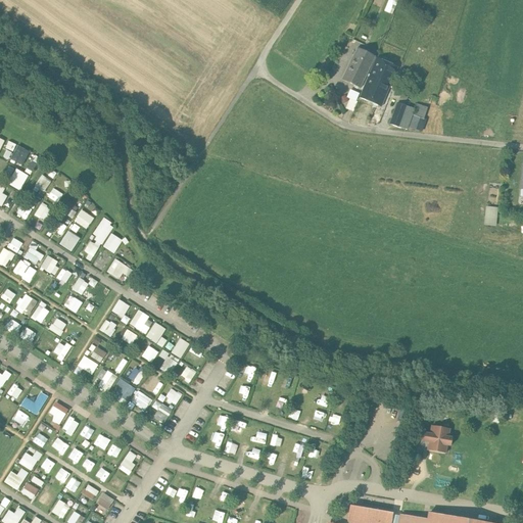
[(388,0),(384,11),(392,14),(397,0),(388,0)]
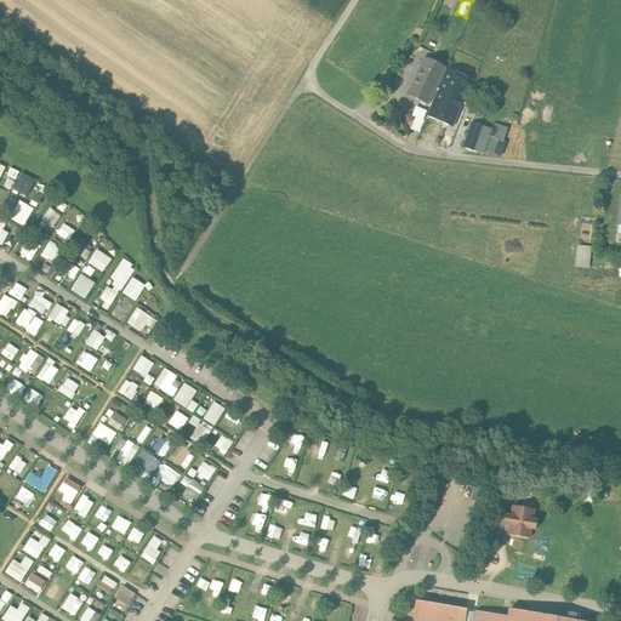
[(445,68),(426,57),(416,75),(437,86),(445,68)]
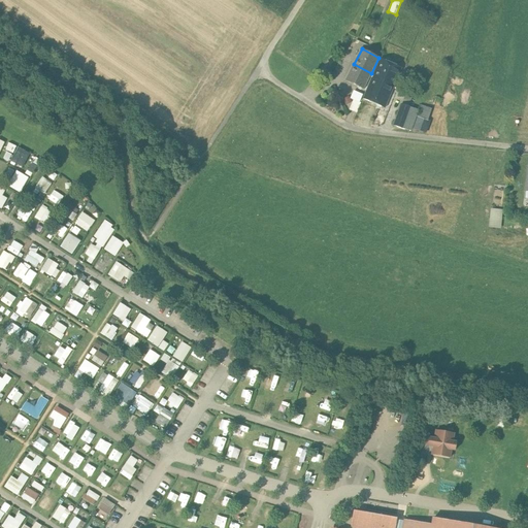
[(402,69),(382,60),(375,73),(396,83),(402,69)]
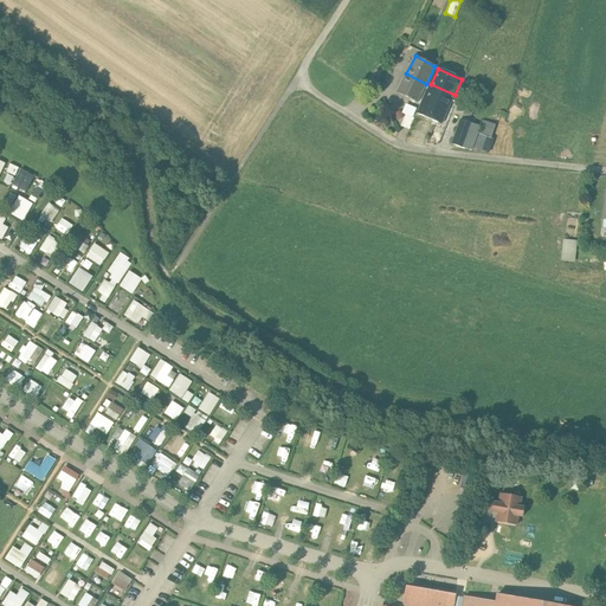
[(426,84),(406,73),(397,91),(417,102),(426,84)]
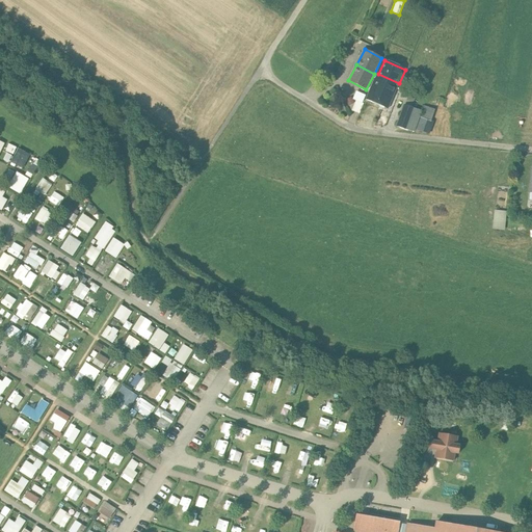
[(399,83),(378,74),(368,100),(389,108),(399,83)]
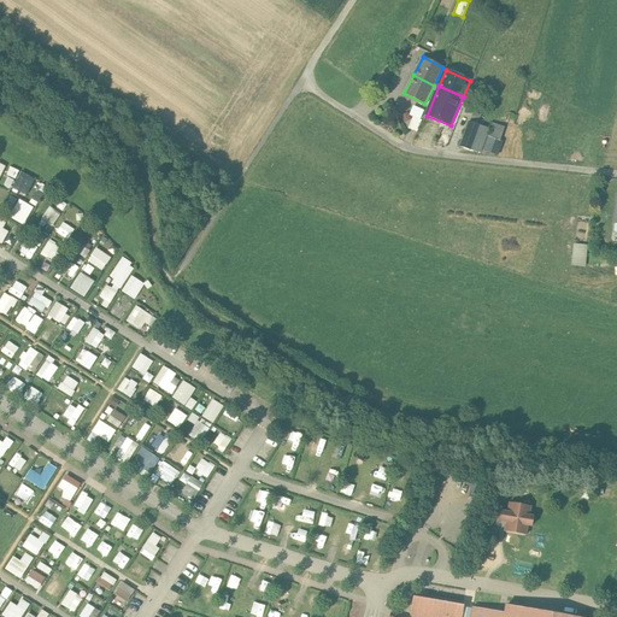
[(412,106),(409,115),(419,119),(423,110),(412,106)]
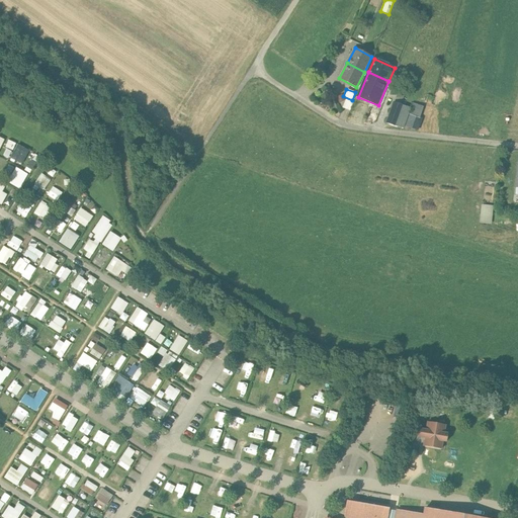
[(354,101),(347,98),(343,108),(350,111),(354,101)]
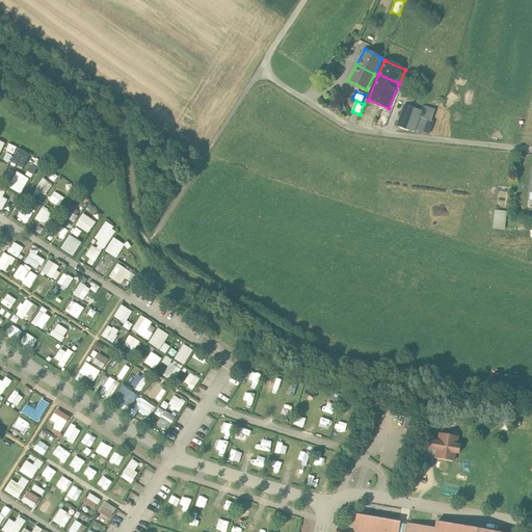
[(422,110),(405,104),(397,126),(416,133),(416,130),(420,117),(422,110)]
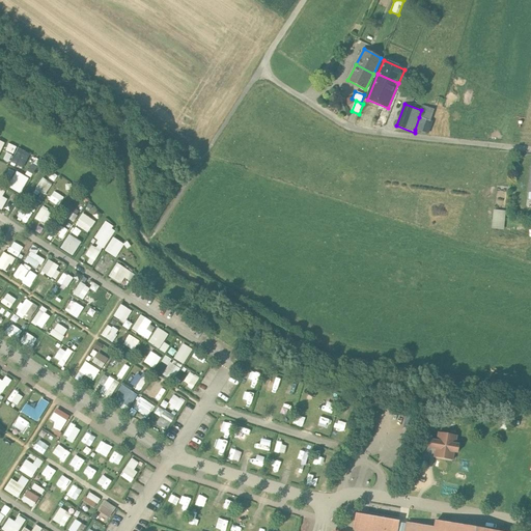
[(435,109),(422,105),(421,110),(419,117),(430,120),(435,109)]
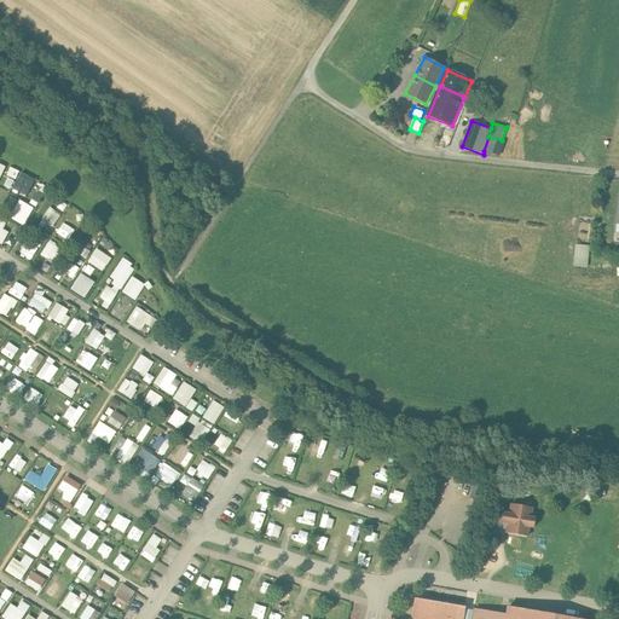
[(502,140),(489,137),(484,151),(498,155),(503,140),(502,140)]
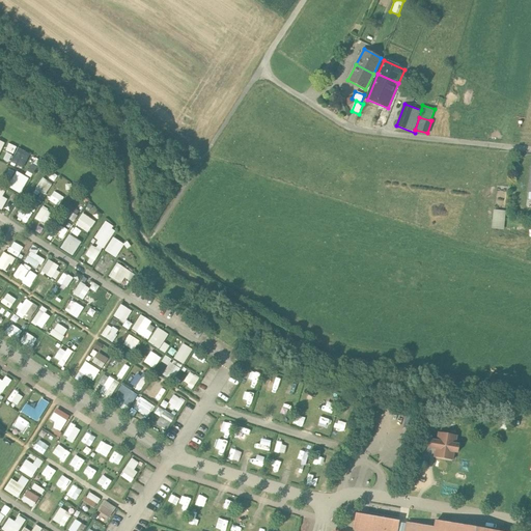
[(5,151),(14,152),(15,145),(7,143),(5,151)]
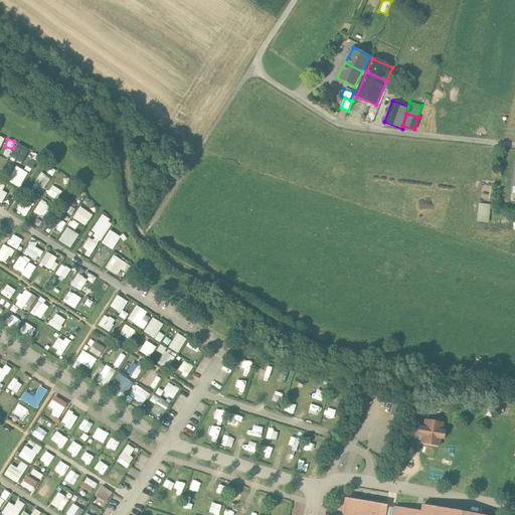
[(21,164),(29,149),(17,143),(9,157),(21,164)]
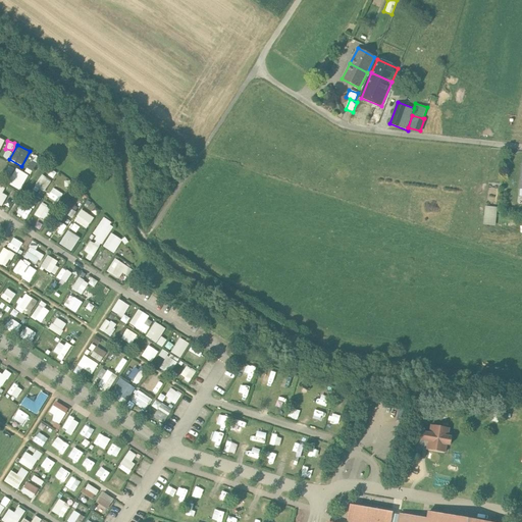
[(8,159),(11,151),(5,149),(2,156),(8,159)]
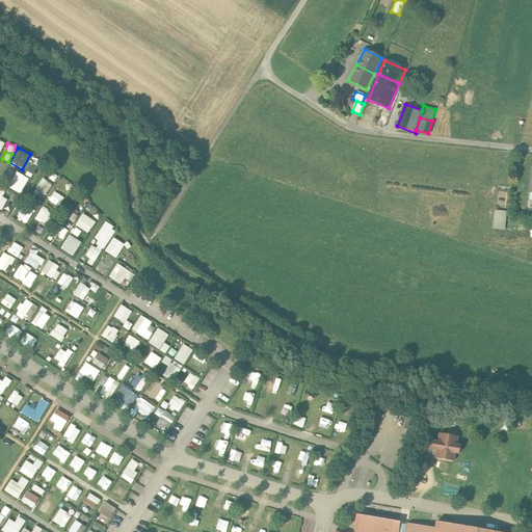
[(32,176),(36,166),(30,163),(26,173),(32,176)]
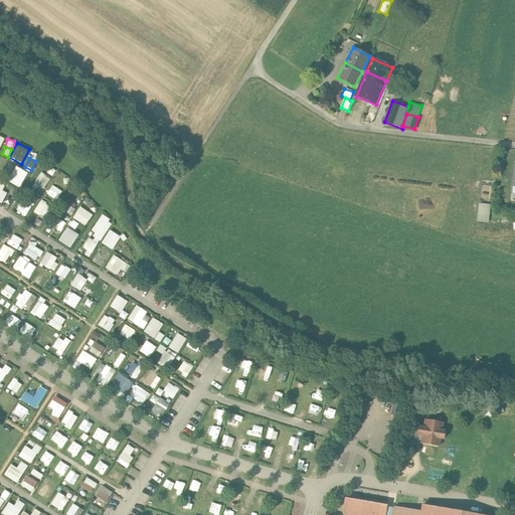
[(17,167),(8,180),(17,187),(27,174),(17,167)]
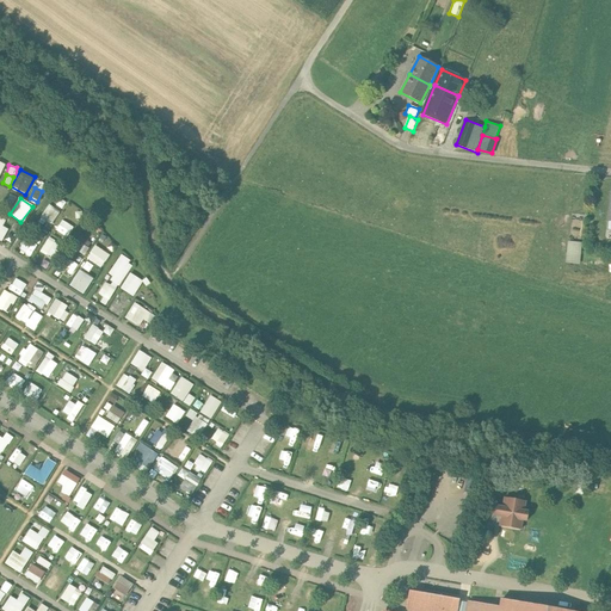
[(38,216),(49,224),(60,213),(49,203),(38,216)]
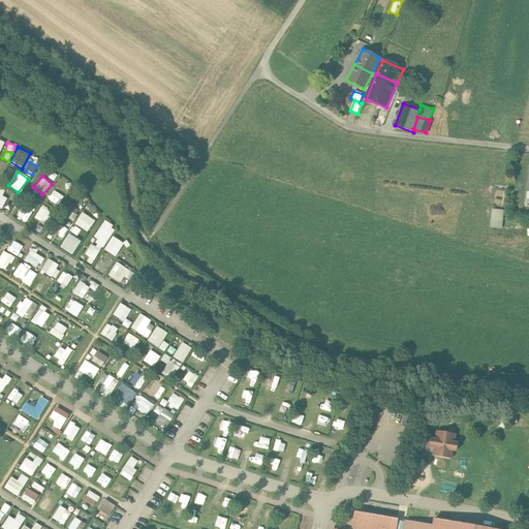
[(53,189),(48,198),(58,205),(63,195),(53,189)]
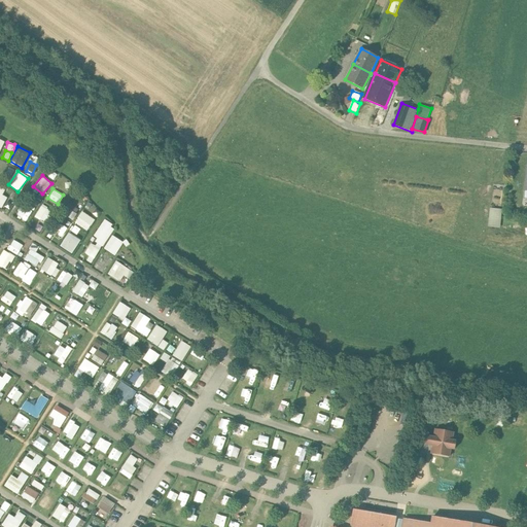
[(42,204),(34,215),(42,221),(50,210),(42,204)]
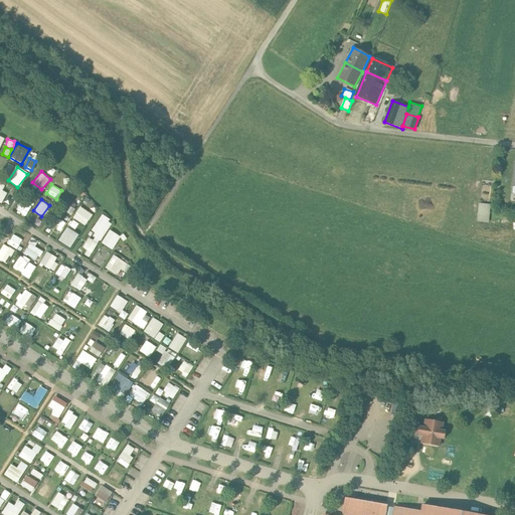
[(63,201),(59,207),(70,213),(73,207),(63,201)]
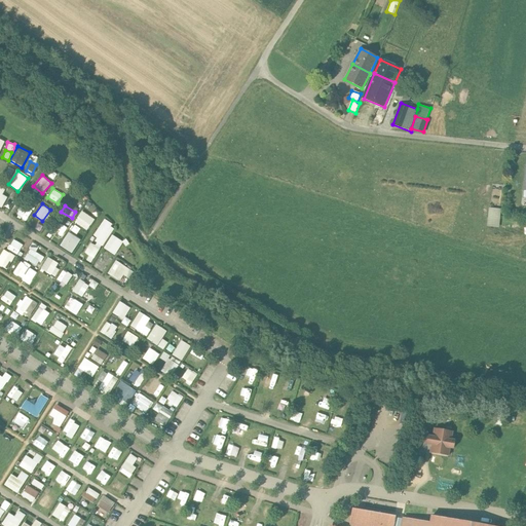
[(486,225),(498,227),(500,209),(489,207),(486,225)]
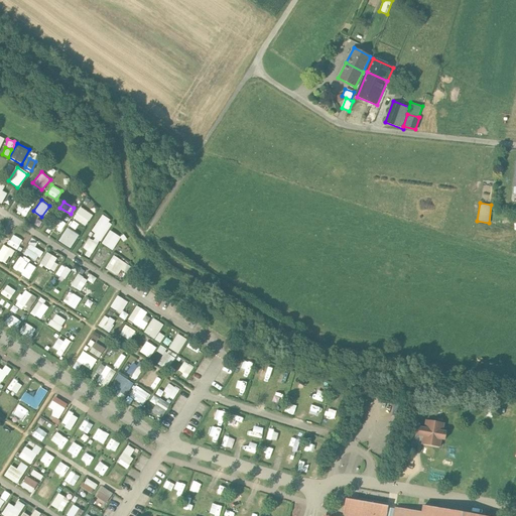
[(17,214),(26,214),(25,205),(17,205),(17,214)]
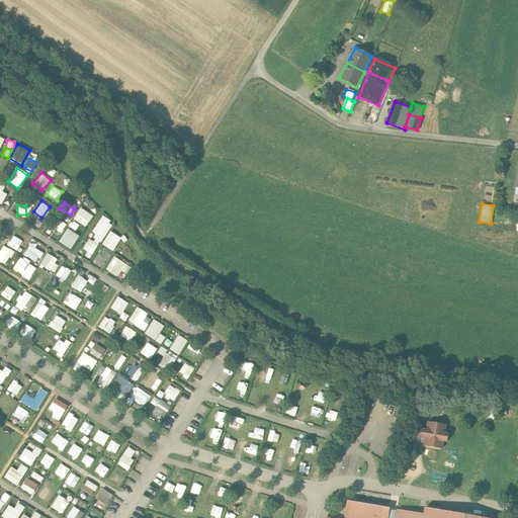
[(81,207),(73,218),(84,227),(92,216),(81,207)]
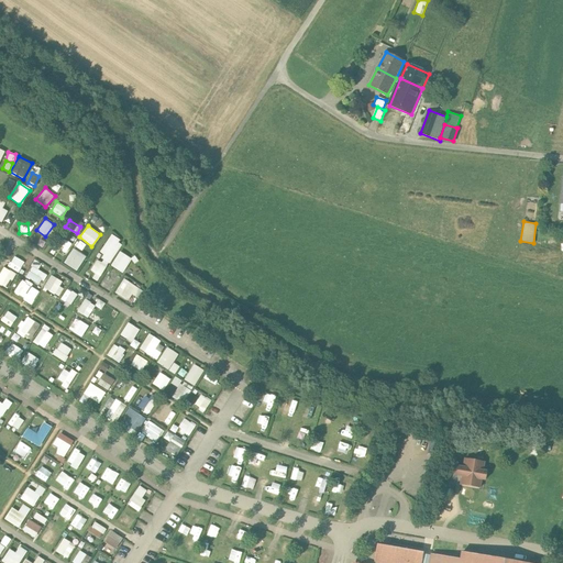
[(110,234),(99,251),(105,254),(100,262),(97,260),(88,272),(99,278),(122,242),(110,234)]
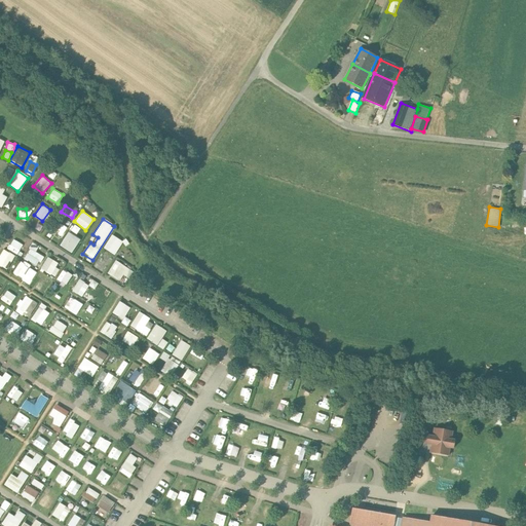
[(60,246),(72,253),(80,238),(67,231),(60,246)]
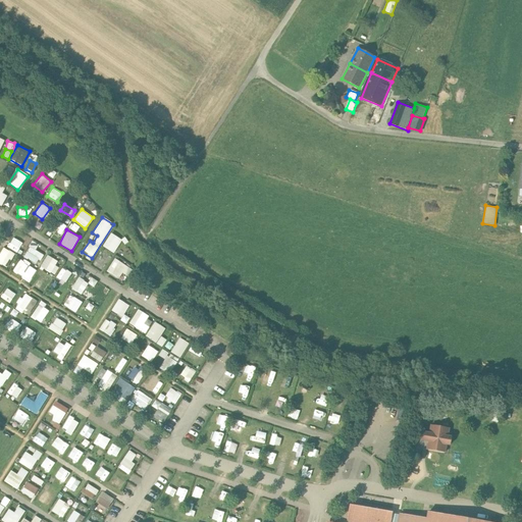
[(111,232),(102,246),(113,253),(121,240),(111,232)]
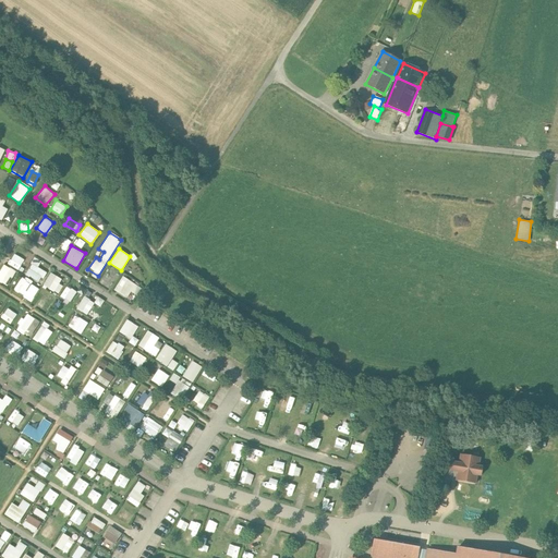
[(10,258),(20,263),(22,258),(12,254),(10,258)]
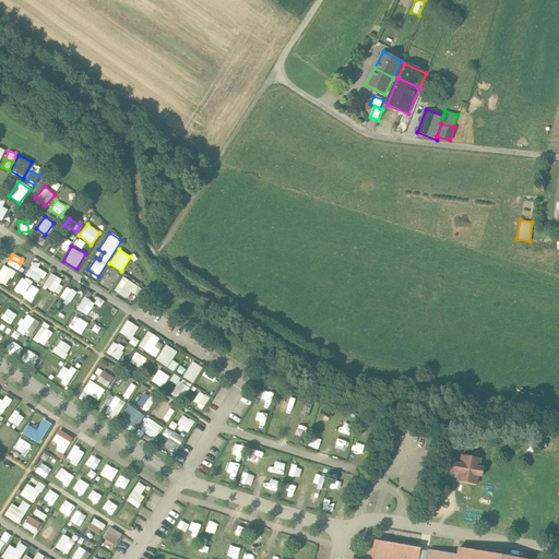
[(37,266),(40,261),(34,258),(31,263),(37,266)]
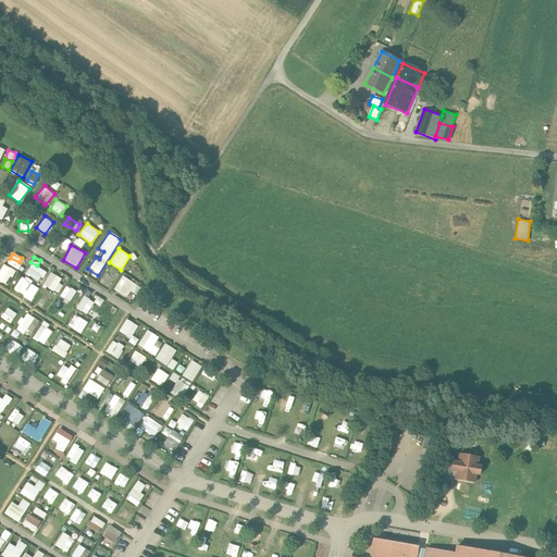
[(5,264),(21,271),(24,265),(8,258),(5,264)]
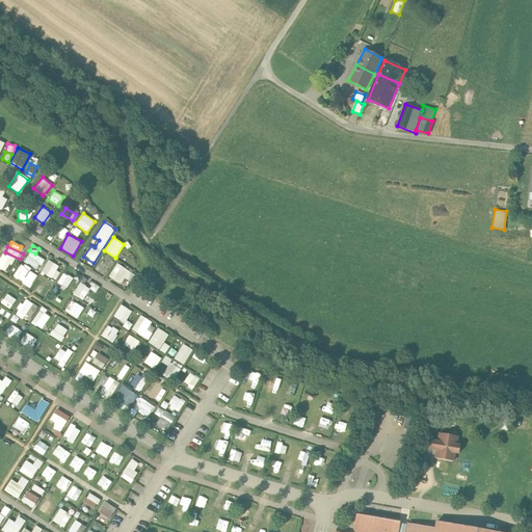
[(24,260),(35,270),(43,261),(32,251),(24,260)]
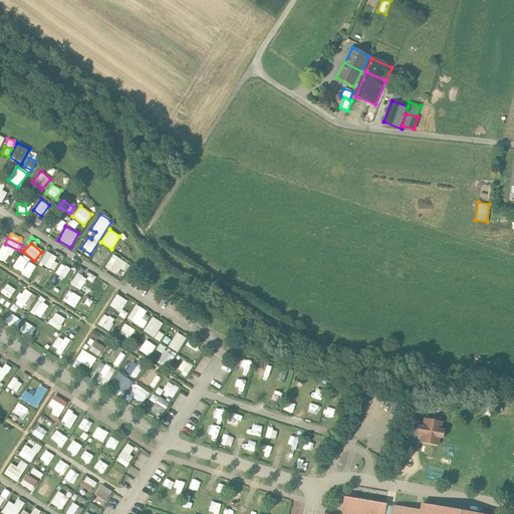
[(53,261),(55,258),(48,253),(41,262),(52,270),(57,263),(53,261)]
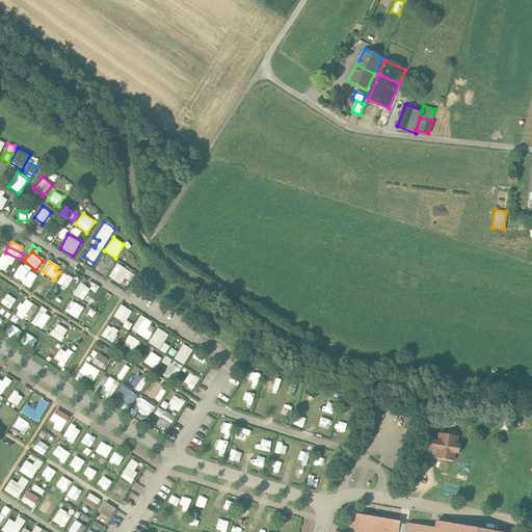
[(121,284),(125,277),(130,281),(134,274),(116,262),(108,275),(121,284)]
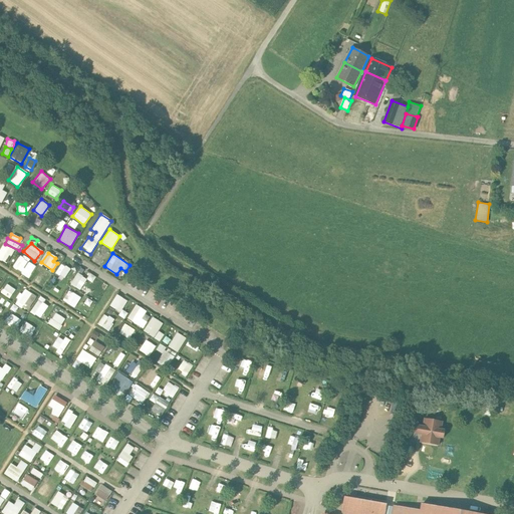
[(21,272),(24,268),(31,273),(35,266),(19,256),(12,267),(21,272)]
